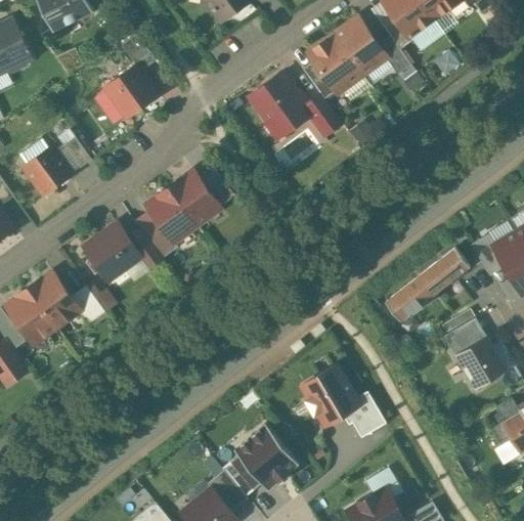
[(34,0),(51,34),(53,34),(52,33),(90,14),(90,15),(92,14),(84,0),(34,0)]
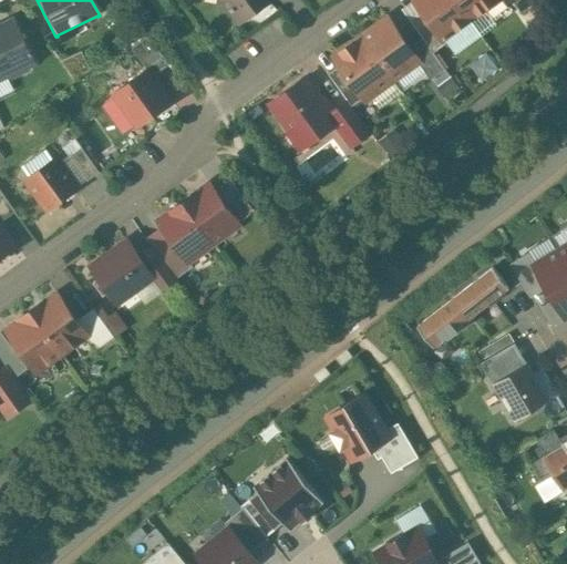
[(217,0),(216,9),(227,10),(238,24),(270,0),(217,0)]
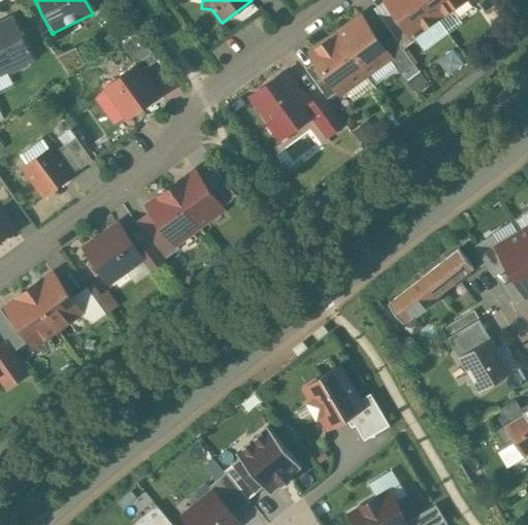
[(436,21),(421,0),(386,0),(384,2),(392,12),(411,40),(413,39),(426,30),(424,29),(436,21)]
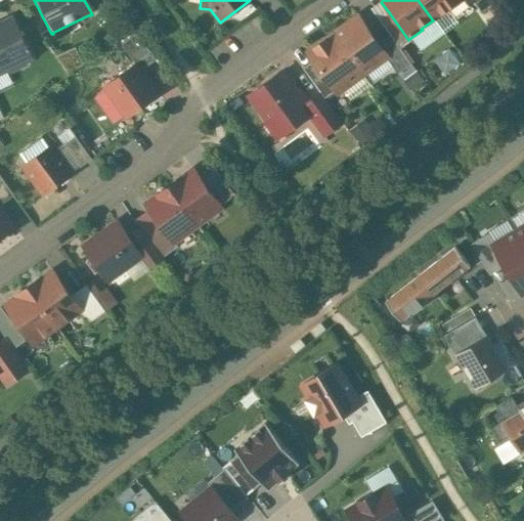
[(418,0),(433,20),(460,0),(418,0)]
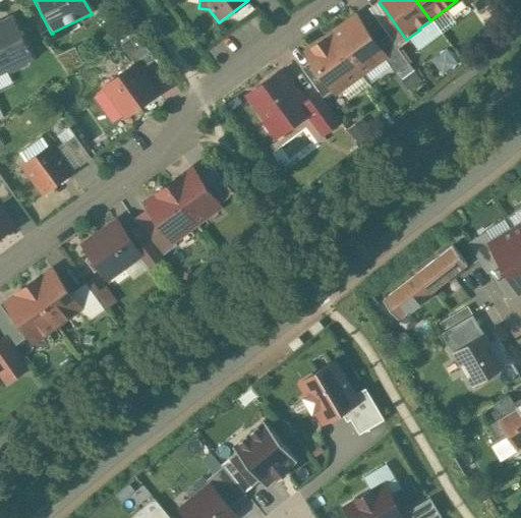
[(406,40),(387,12),(374,21),(387,38),(397,51),(409,42),(407,39),(406,40)]
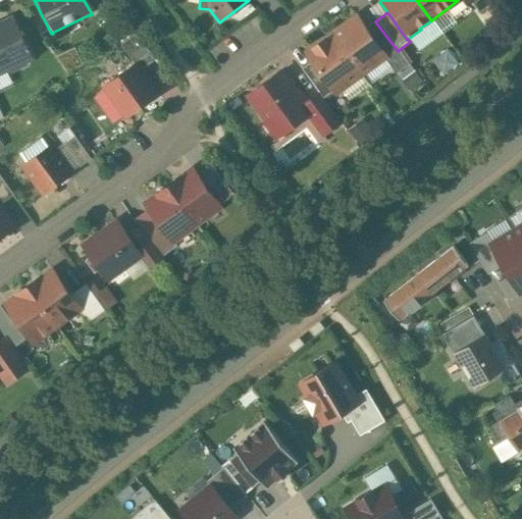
[(375,46),(356,18),(331,37),(360,75),(383,59),(384,58),(375,46)]
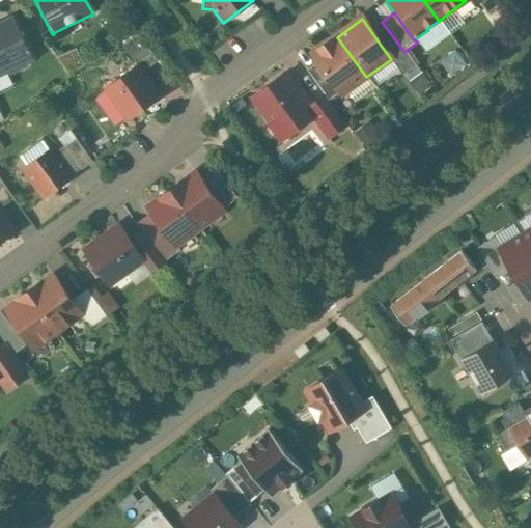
[(11,22),(0,27),(0,74),(6,72),(10,74),(24,67),(25,62),(30,60),(11,22)]
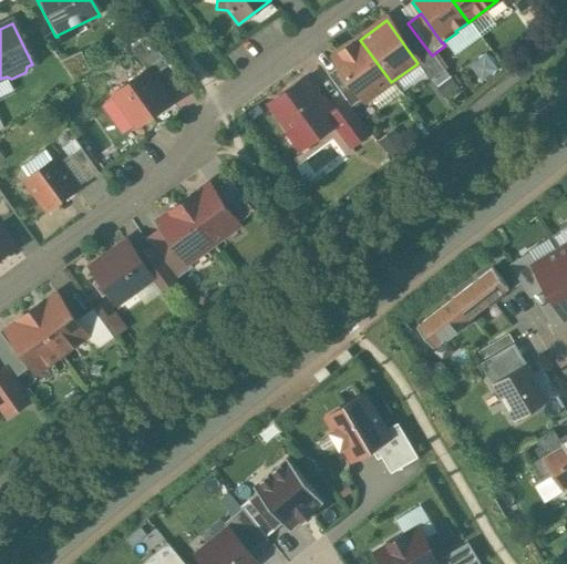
[(167,68),(147,39),(130,51),(146,73),(147,72),(152,79),(167,68)]
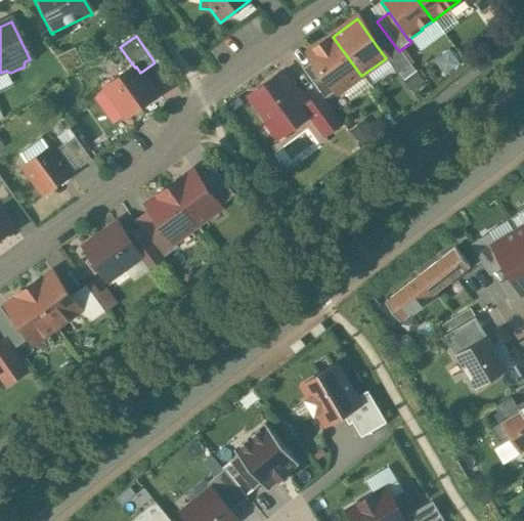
[(361,76),(333,37),(328,40),(328,43),(323,46),(322,46),(320,45),(307,55),(313,62),(335,92),(336,94),(361,76)]
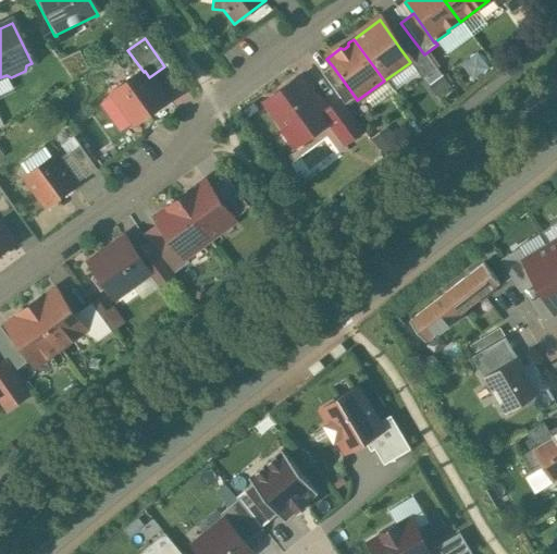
[(424,54),(413,40),(400,49),(410,62),(409,63),(421,81),(424,78),(436,71),(436,70),(425,54),(424,54)]
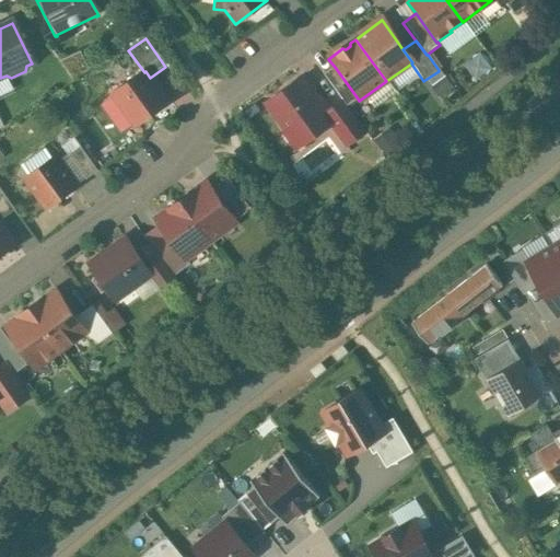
[(358,99),(335,67),(323,76),(341,102),(346,107),(358,99)]
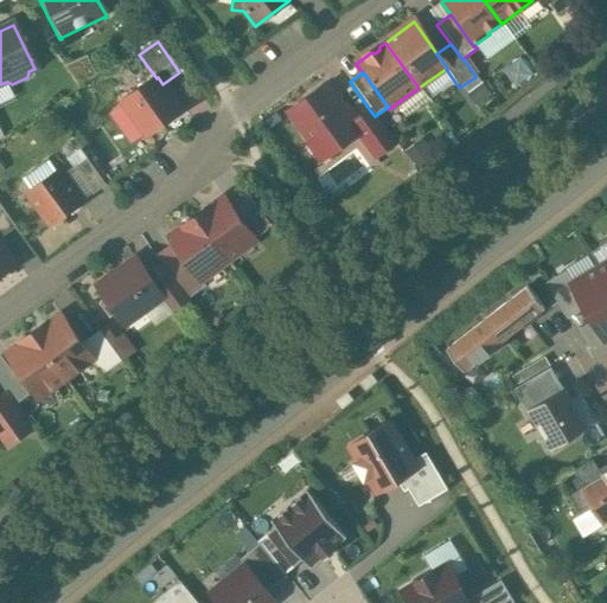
[(157,78),(121,103),(145,138),(181,111),(163,84),(158,77),(157,78)]
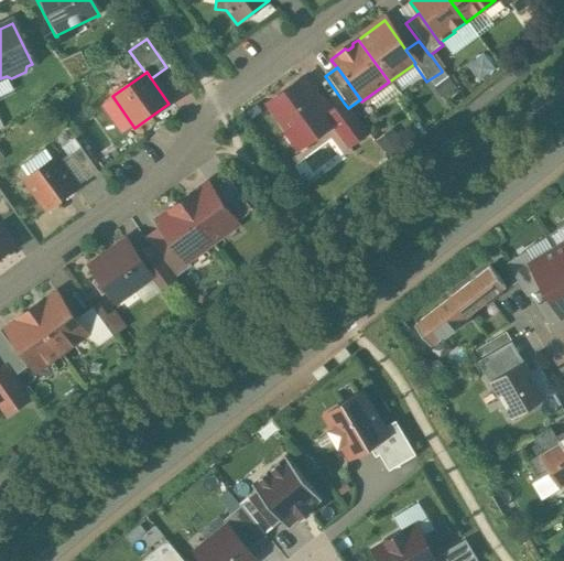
[(442,72),(430,79),(436,88),(436,87),(443,97),(454,89),(447,79),(442,72)]
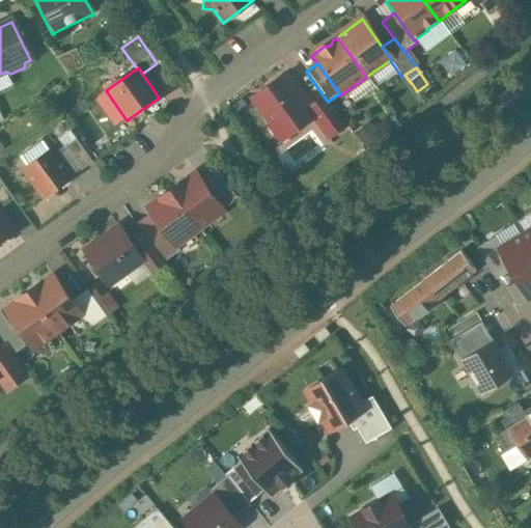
[(308,108),(284,76),(252,100),(273,128),(278,124),(286,136),(312,118),(314,116),(308,108)]
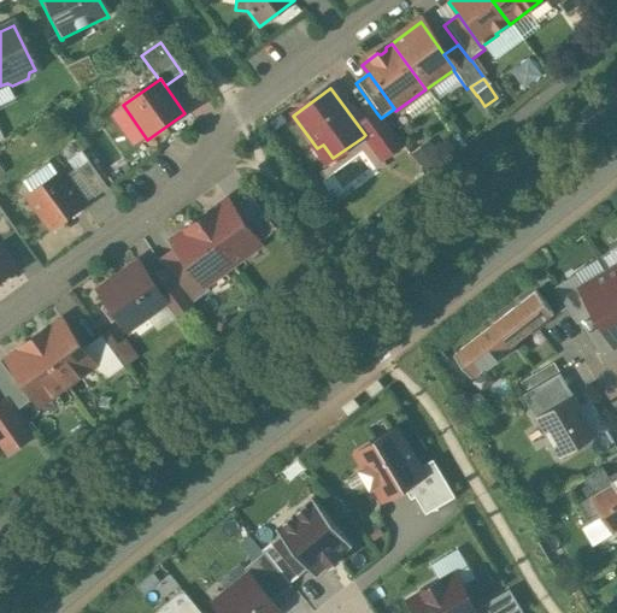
[(381,118),(376,112),(358,125),(365,135),(363,137),(381,163),(401,147),(381,118)]
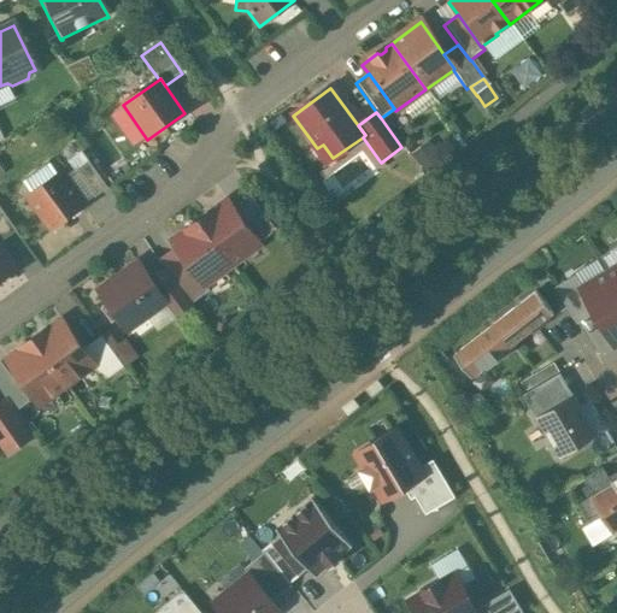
[(107,190),(87,163),(74,172),(94,200),(107,190)]
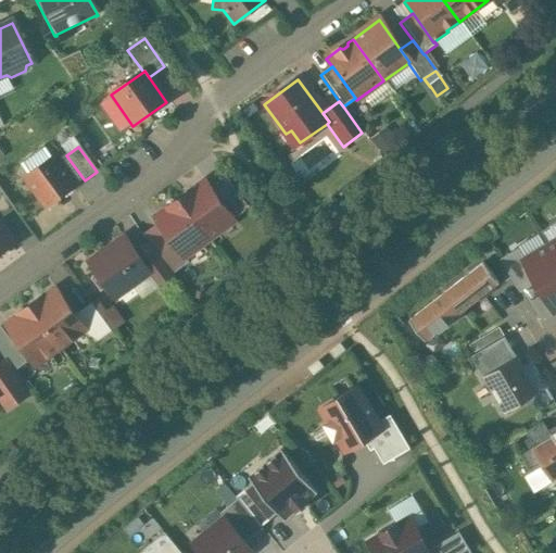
[(53,156),(24,178),(46,209),(76,187),(53,156)]
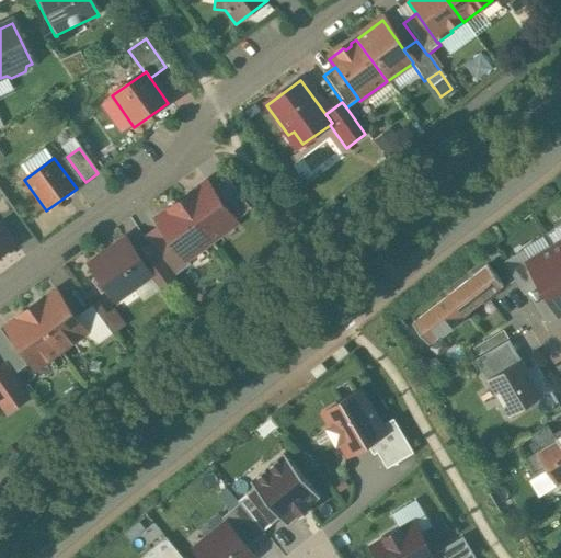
[(227,181),(212,193),(233,224),(250,212),(227,181)]
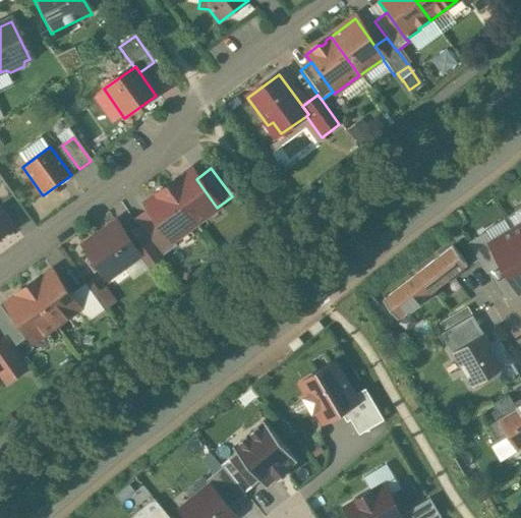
[(196,179),(191,173),(180,181),(179,179),(168,187),(194,224),(217,208),(196,179)]
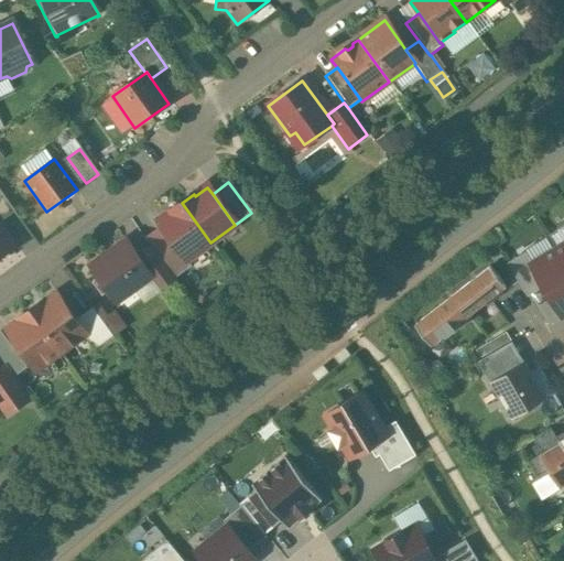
[(0,223),(14,213),(0,192),(0,223)]
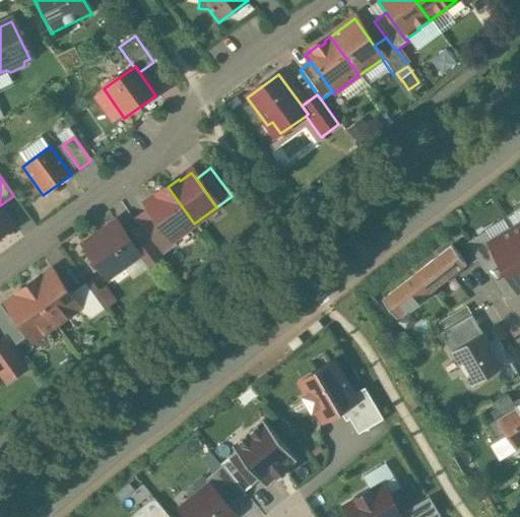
[(168,187),(155,195),(157,197),(145,205),(149,210),(171,240),(194,223),(168,187)]
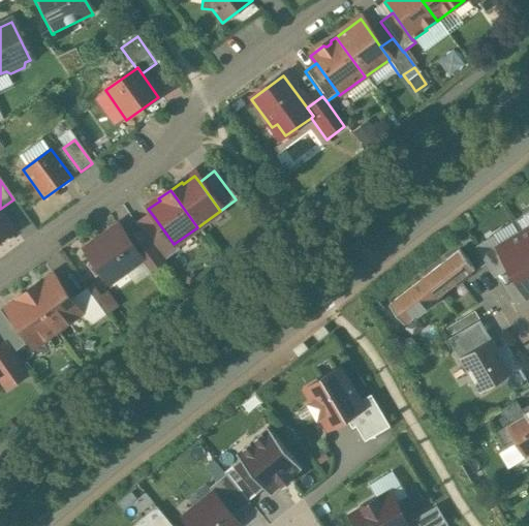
[(152,214),(136,225),(141,231),(160,258),(176,247),(174,244),(152,214)]
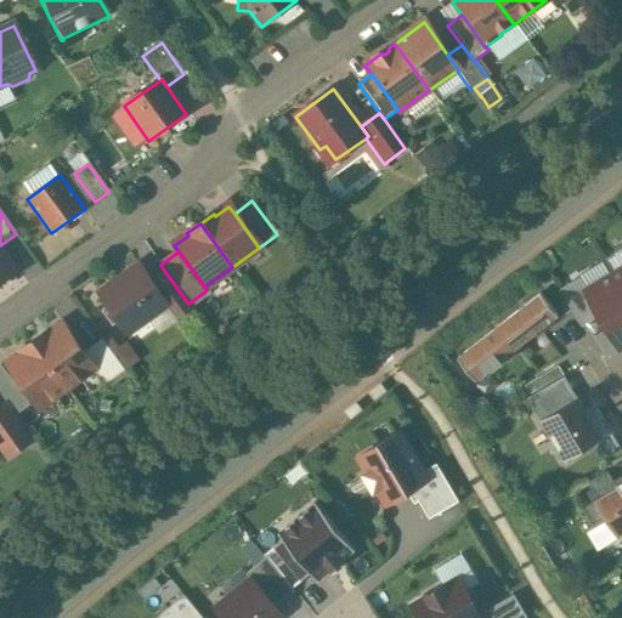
[(0,283),(15,273),(0,253),(0,283)]
